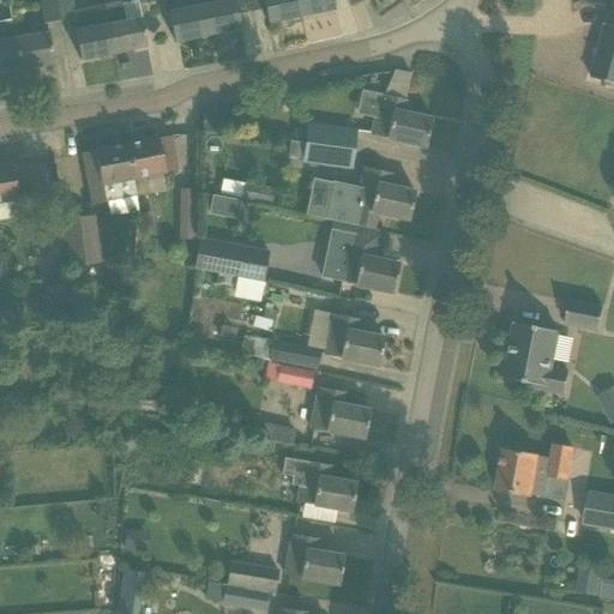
[(38,0),(43,25),(59,23),(55,0),(38,0)]
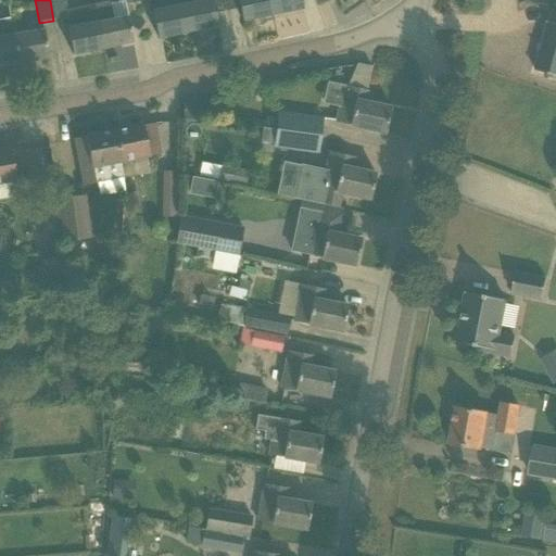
[(67,30),(72,55),(102,49),(93,5),(67,11),(65,0),(50,0),(53,21),(67,19),(70,30),(67,30)]
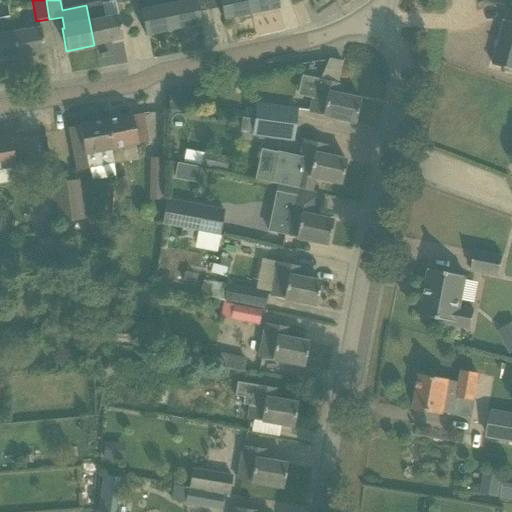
[(140,13),(144,35),(172,30),(168,7),(167,7),(166,0),(143,0),(147,11),(140,13)]
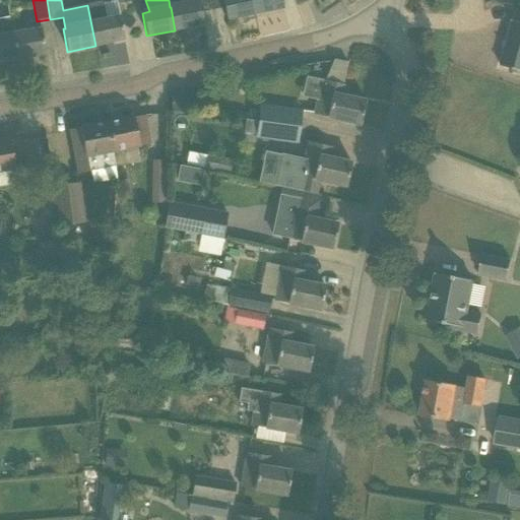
[(221,0),(226,20),(254,14),(251,0),(221,0)]
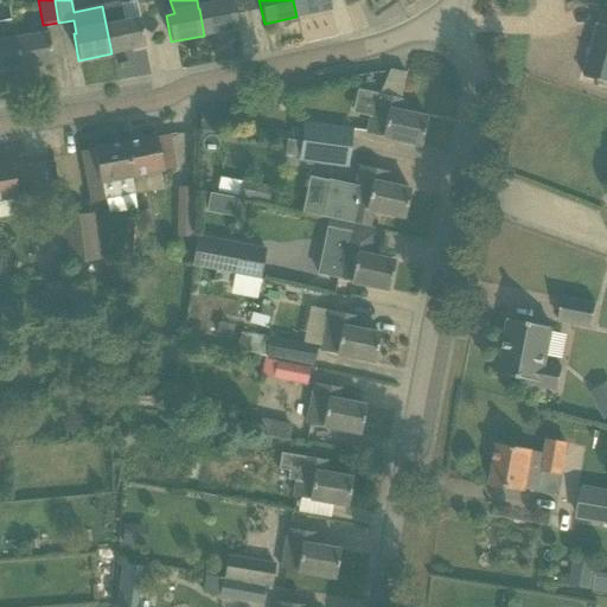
[(293,0),(296,17),(330,10),(327,0),(293,0)]
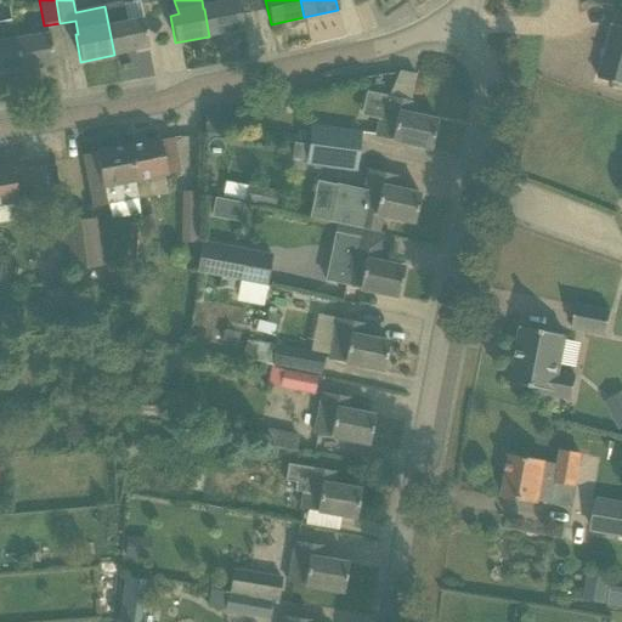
[(204,9),(209,37),(243,29),(237,1),(204,9)]
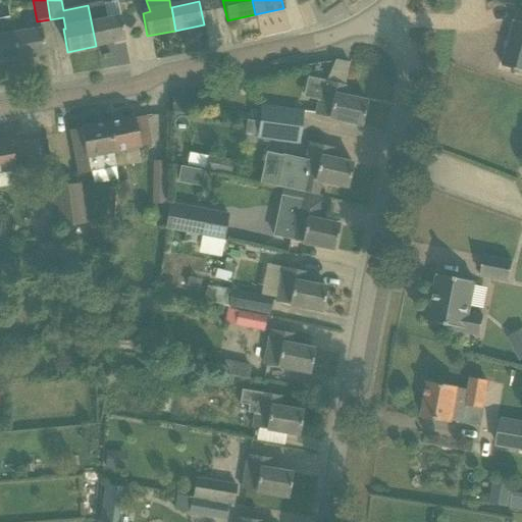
[(88,5),(96,46),(124,41),(120,17),(106,20),(103,2),(88,5)]
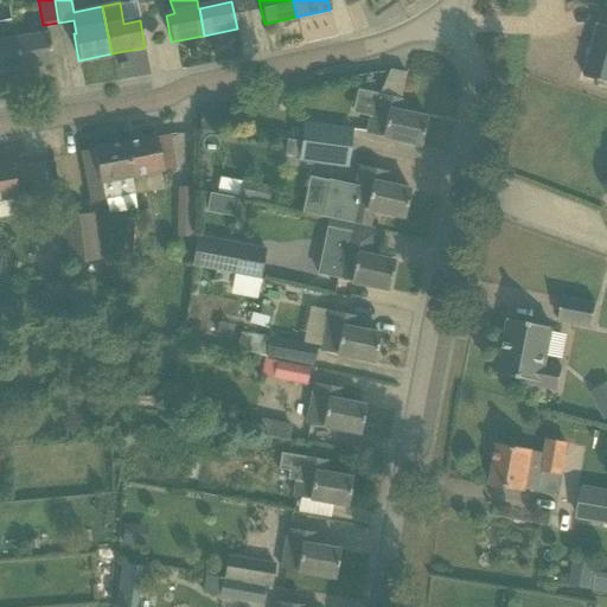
[(0,72),(12,71),(19,70),(14,38),(11,21),(0,23),(0,72)]
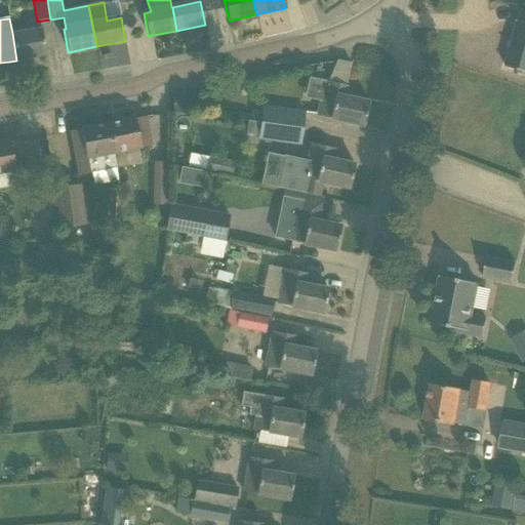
[(524,19),(523,19),(511,66),(524,69),(524,19)]
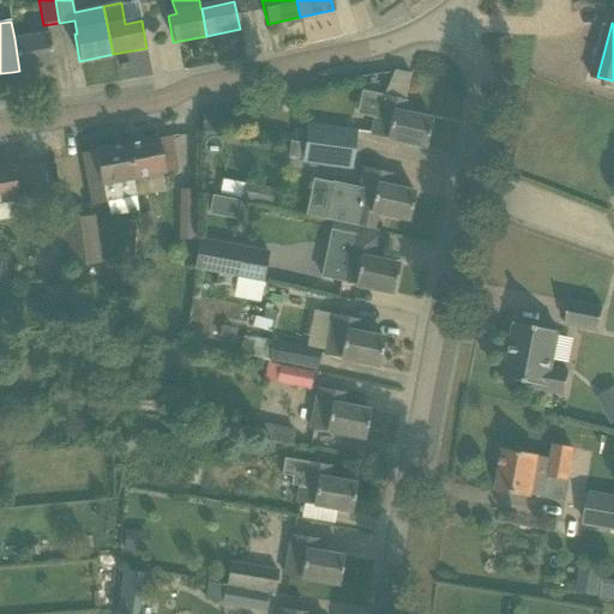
[(47,34),(14,38),(19,71),(53,65),(49,42),(47,34)]
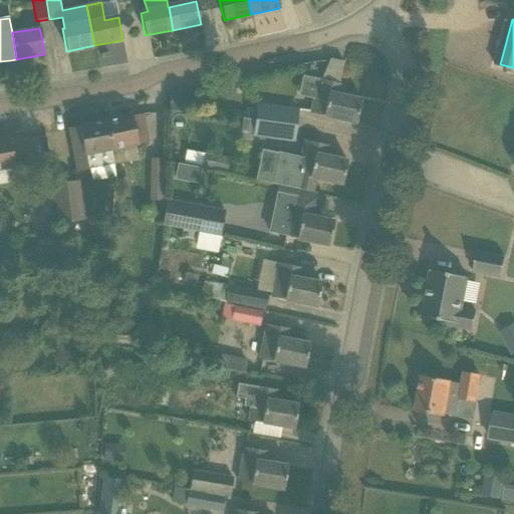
[(310,113),(355,123),(360,100),(336,95),(338,84),(318,79),(313,99),(310,113)]
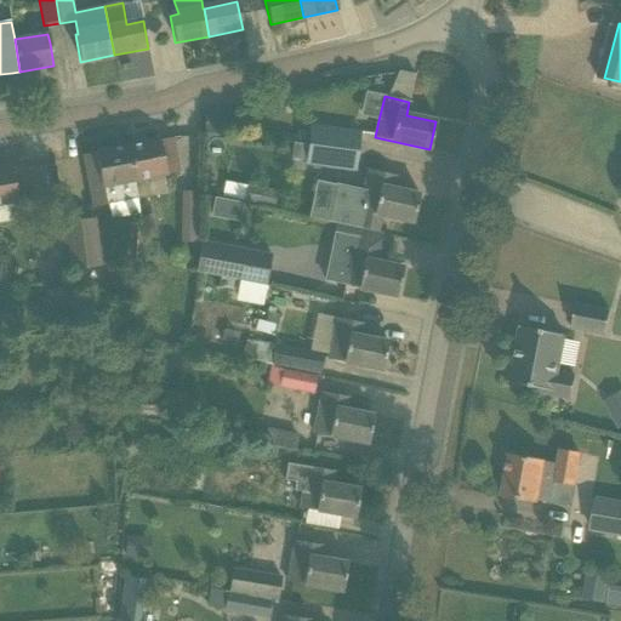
[(204,115),(204,134),(221,134),(222,117),(204,115)]
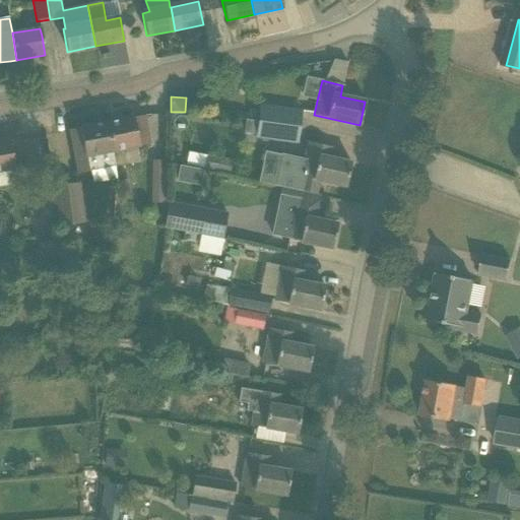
[(259,123),(300,128),(302,113),(261,107),(259,122),(259,123)]
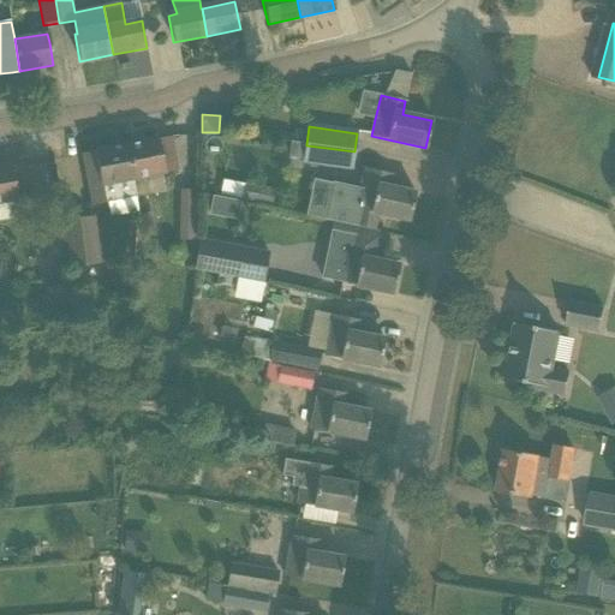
[(293,131),(291,144),(303,147),(305,132),(293,131)]
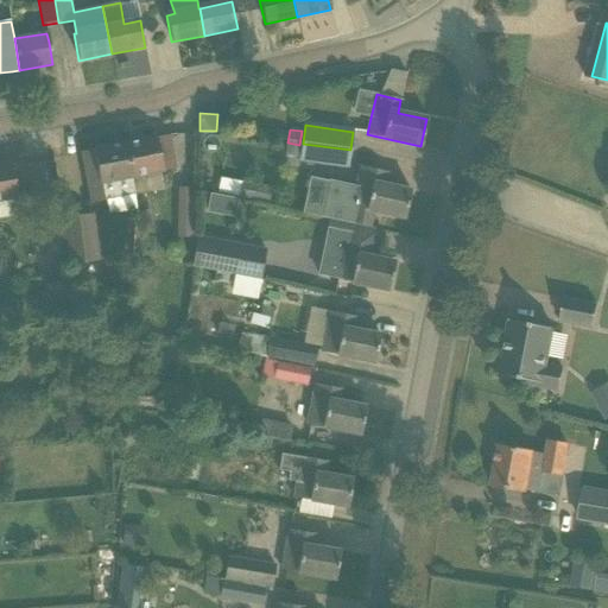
[(125,144),(132,178),(175,170),(168,135),(125,144)]
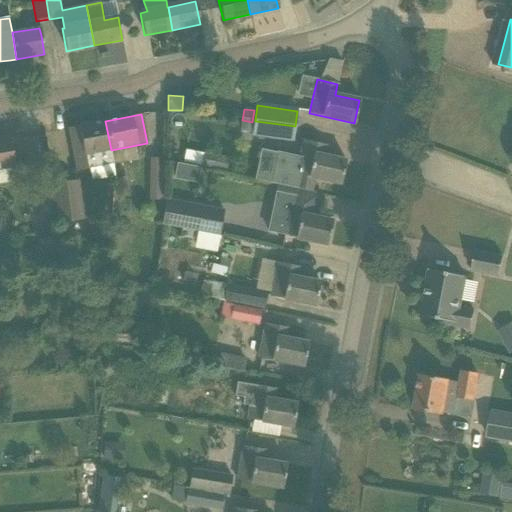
[(89,169),(91,182),(114,177),(112,165),(113,164),(111,150),(105,121),(69,129),(77,172),(89,169)]
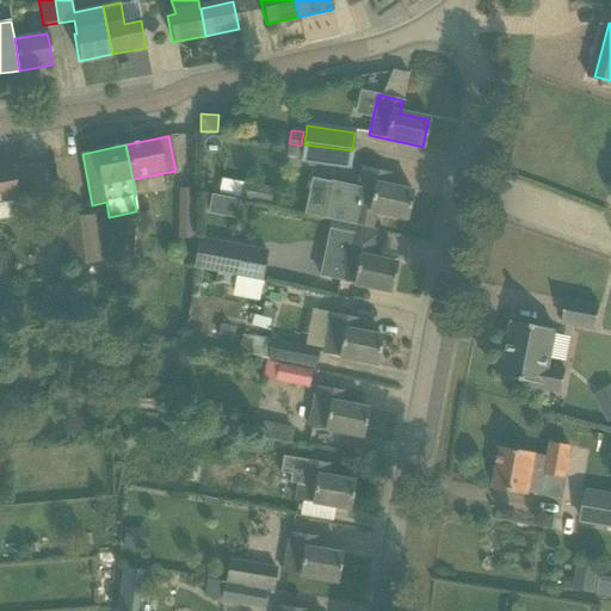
[(304,144),(302,162),(350,170),(352,150),(304,144)]
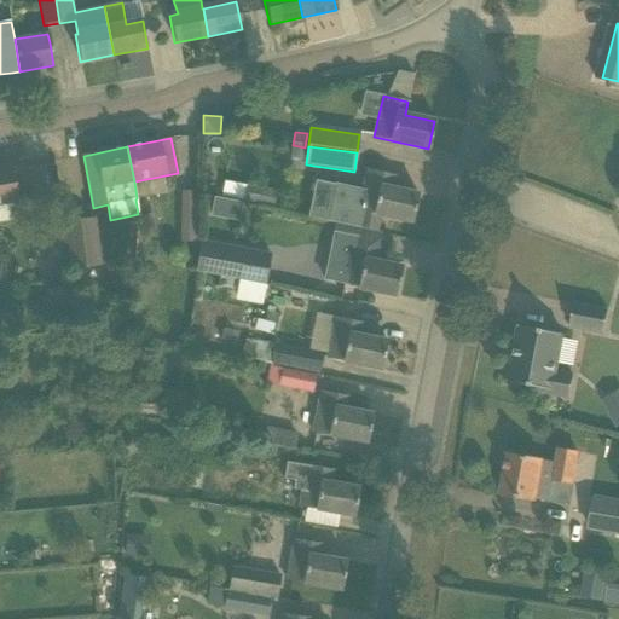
[(0,223),(17,220),(13,203),(29,201),(24,166),(0,169),(0,223)]
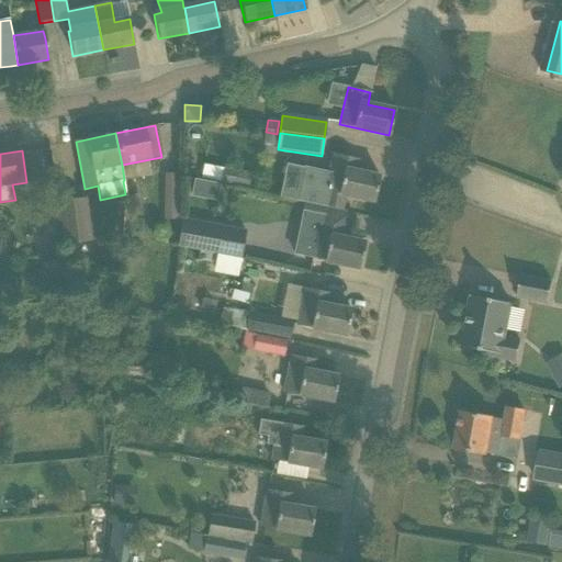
[(304,168),(296,202),(322,208),(340,212),(345,195),(352,198),(373,202),(380,177),(352,170),(356,159),(334,155),(329,173),(304,168)]
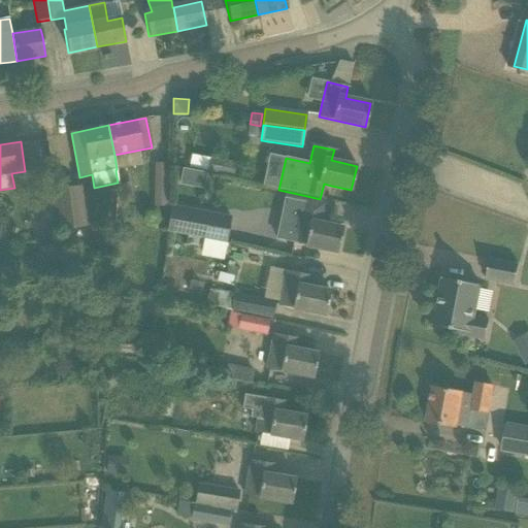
[(191,156),(189,168),(207,171),(209,162),(209,159),(191,156)]
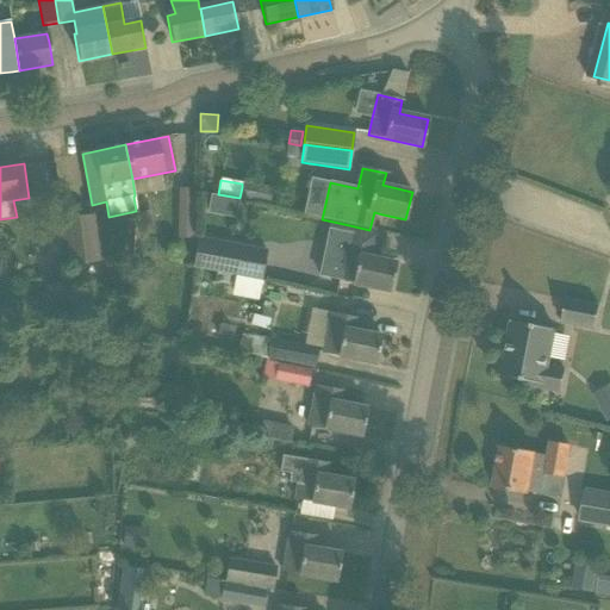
[(242,187),(240,198),(269,205),(273,190),(243,182),(242,184),(242,187)]
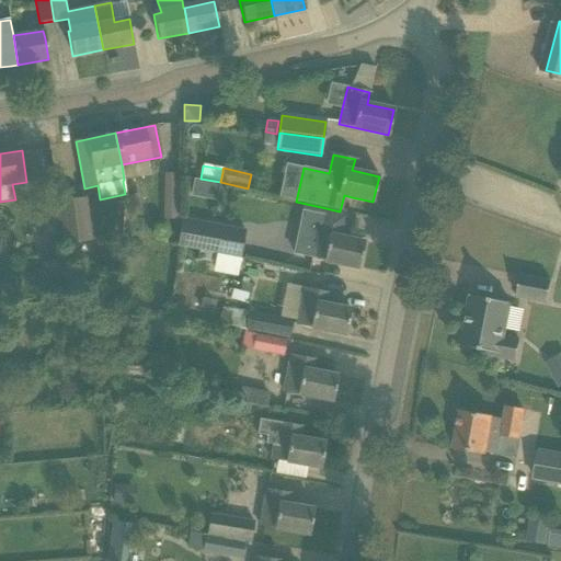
[(163,219),(178,220),(179,176),(163,175),(163,219)]
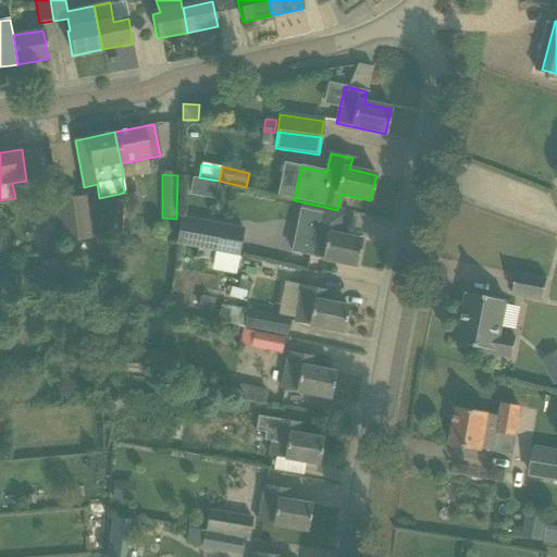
[(48,201),(33,205),(38,225),(58,221),(53,200),(57,199),(54,189),(46,192),(48,201)]
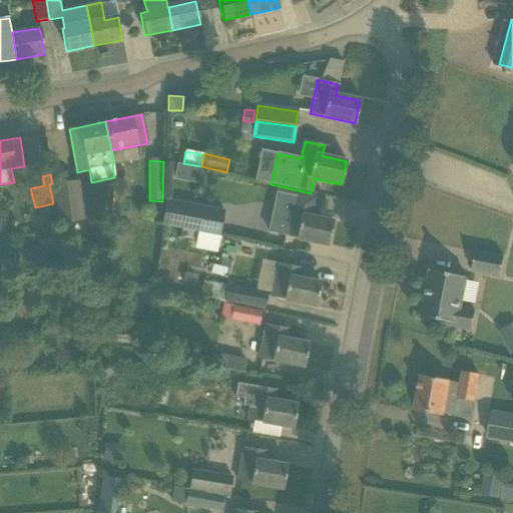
[(52,185),(58,224),(82,221),(77,181),(52,185)]
